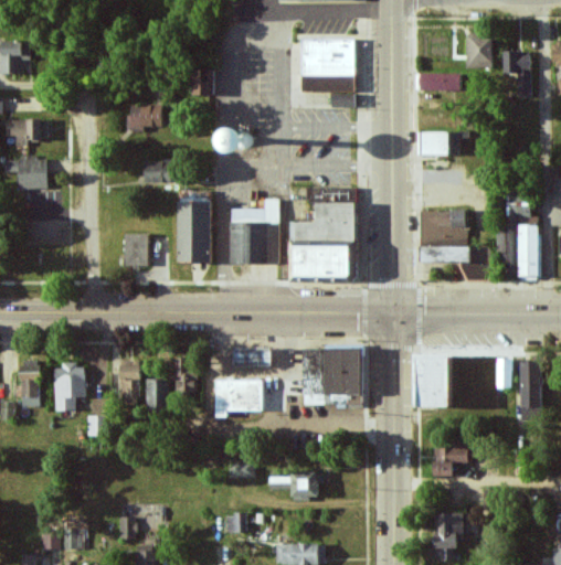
[(465,67),(490,68),(491,35),(465,34),(465,67)]
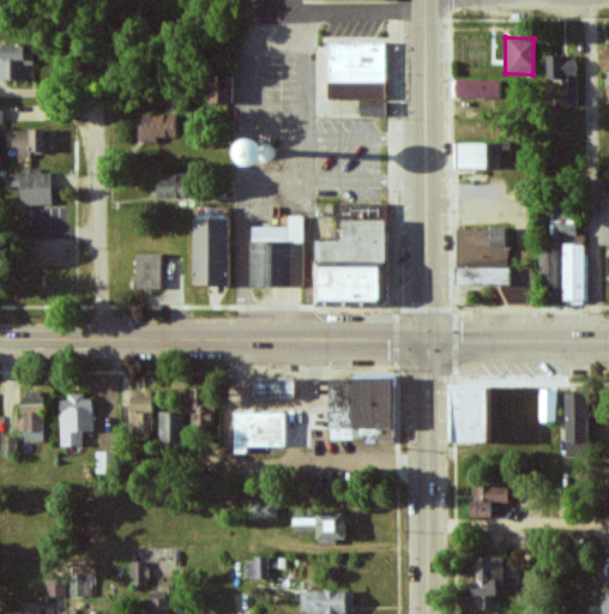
[(385,42),(326,42),(325,100),(384,101),(385,42)]
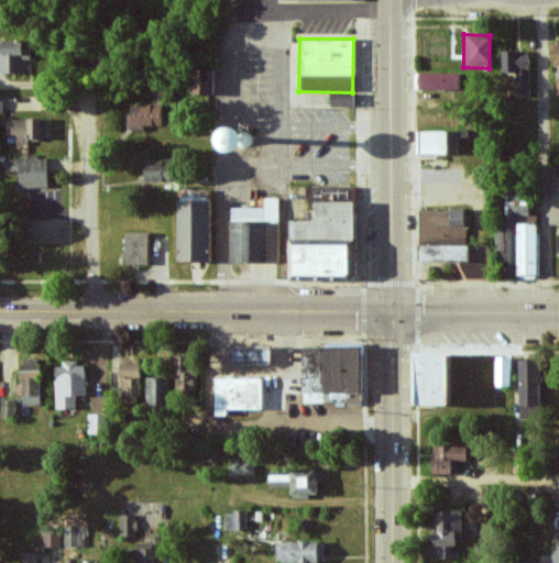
[(22,74),(22,59),(31,59),(30,42),(2,42),(2,53),(0,53),(0,74),(22,74)]
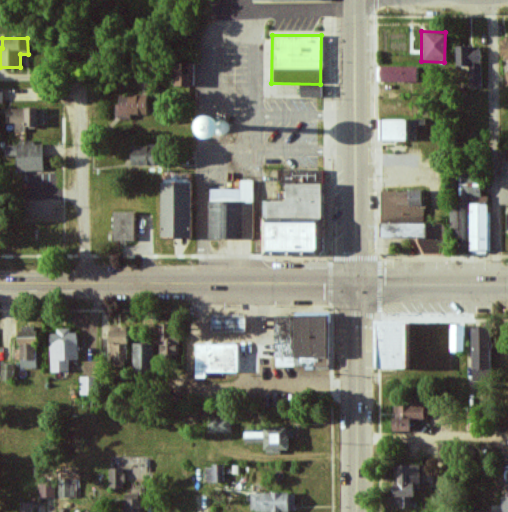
[(507,39),(498,39),(498,60),(507,60),(507,39)]
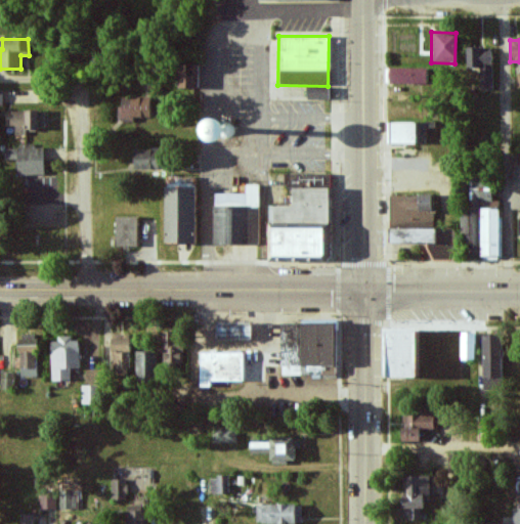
[(466,68),(478,68),(478,91),(490,90),(489,47),(465,48),(466,68)]
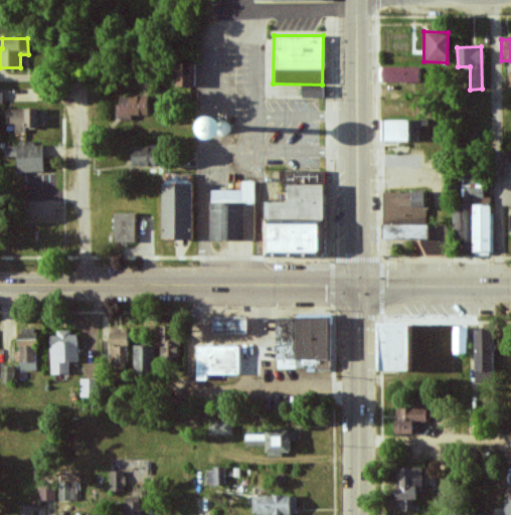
[(177,87),(193,87),(194,64),(178,64),(177,87)]
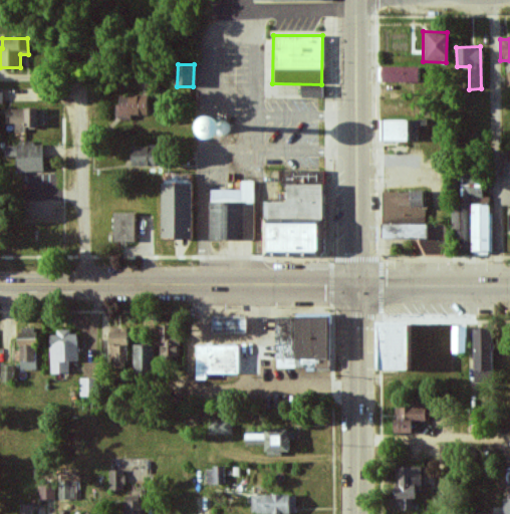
[(379,83),(421,83),(421,67),(379,66),(379,83)]
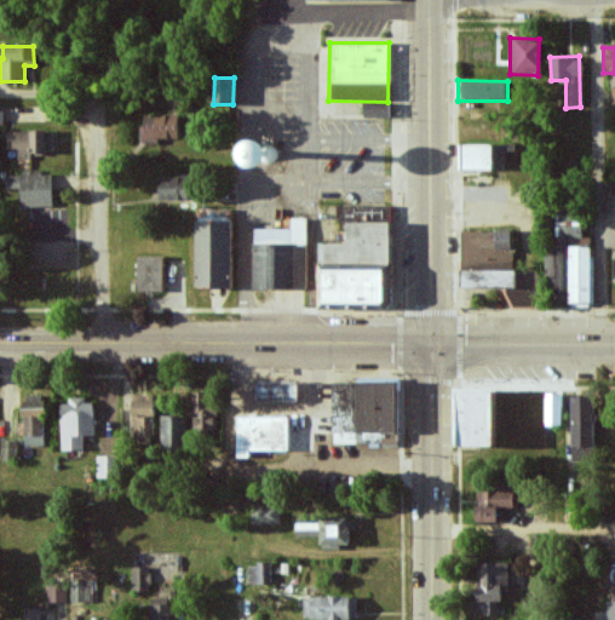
[(362,103),(362,118),(386,118),(386,103),(362,103)]
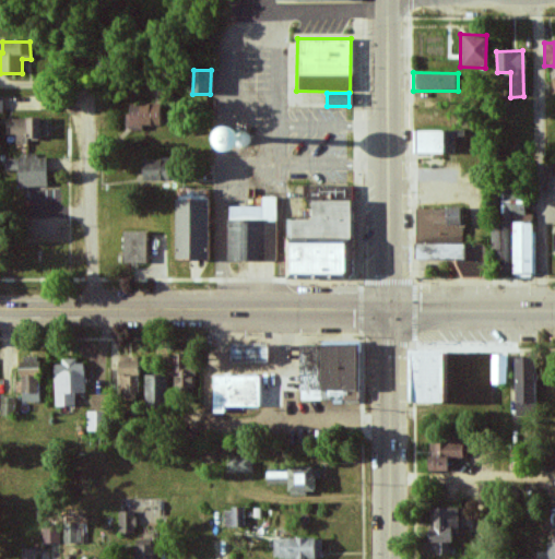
[(160,126),(161,104),(130,104),(130,116),(125,116),(125,126),(160,126)]
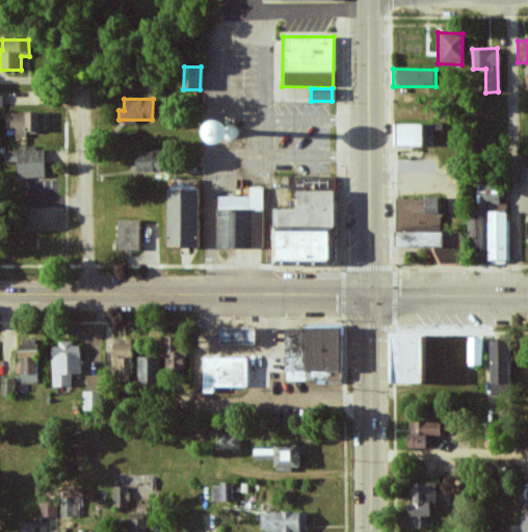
[(8,113),(9,129),(14,129),(14,137),(26,137),(25,132),(45,132),(44,112),(8,113)]
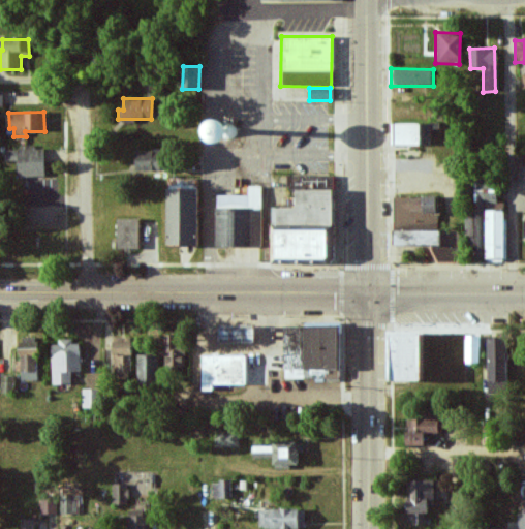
[(222,124),(223,146),(242,145),(241,123),(222,124)]
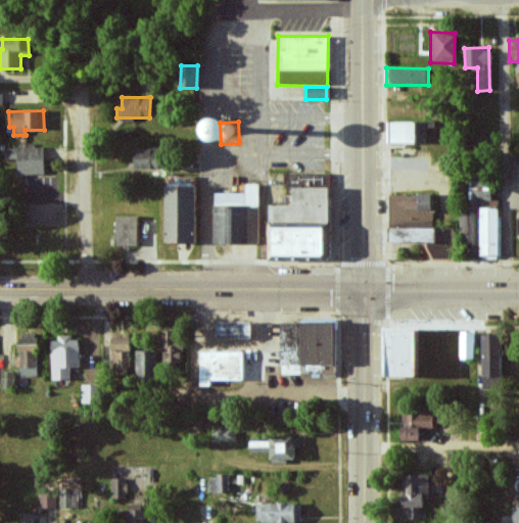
[(387,144),(423,144),(423,123),(387,122),(387,144)]
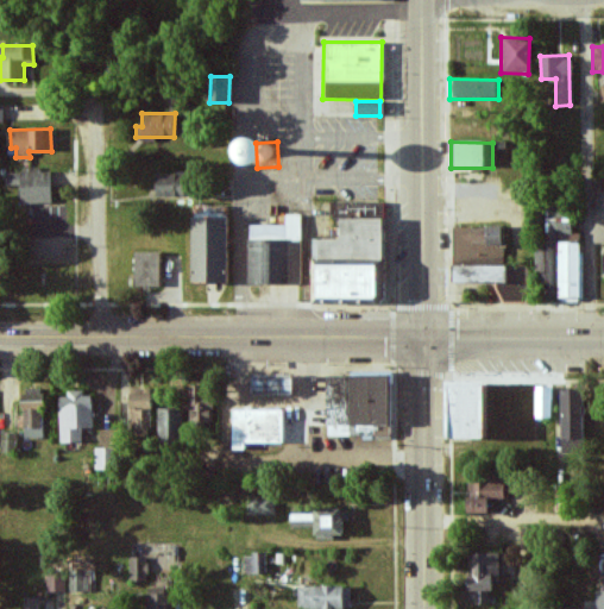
[(19,203),(50,202),(49,169),(4,170),(4,186),(19,186),(19,203)]
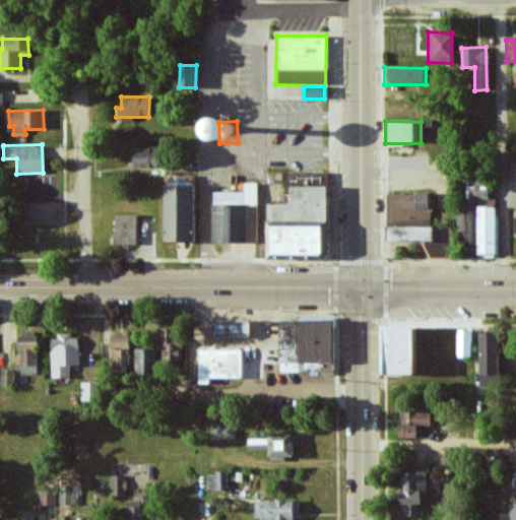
[(155,148),(132,148),(132,169),(156,168),(155,148)]
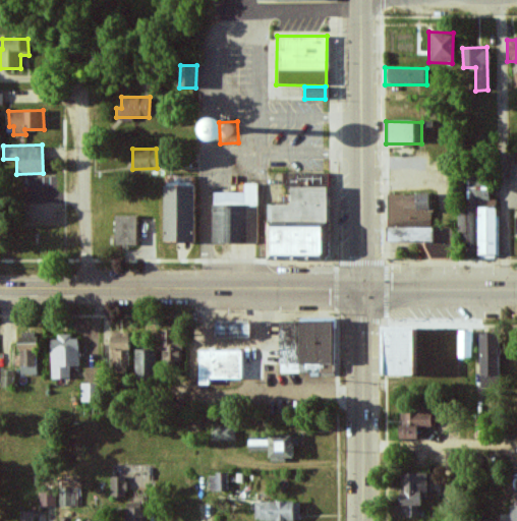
[(270,256),(325,256),(325,235),(328,235),(328,173),(281,173),(281,186),(291,186),(291,205),(270,205),(270,256)]
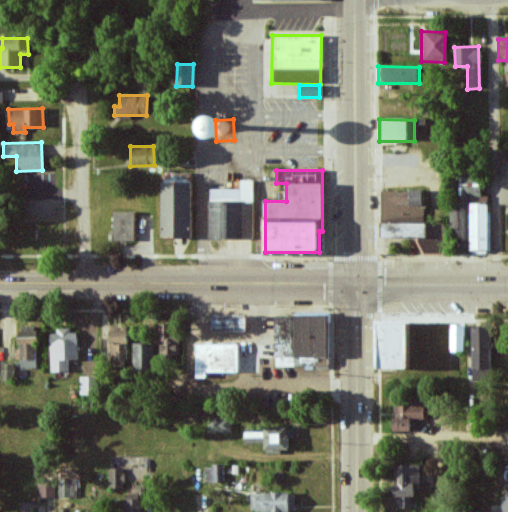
[(207,239),(251,239),(251,180),(238,180),(238,189),(207,189),(207,239)]
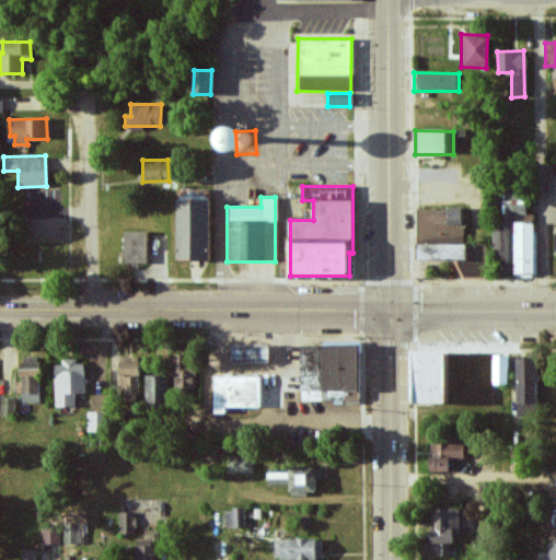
[(176,259),(209,260),(209,201),(176,200),(176,259)]
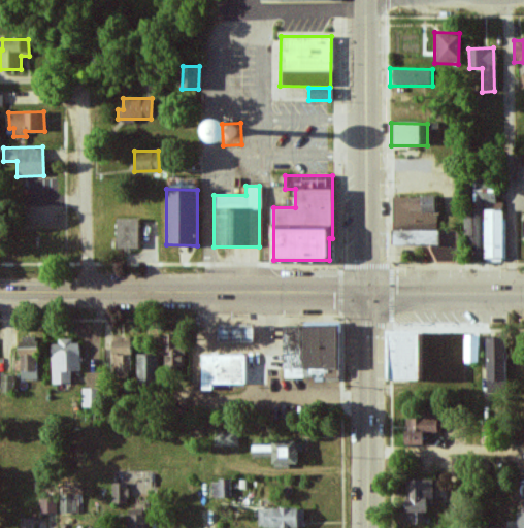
[(391,197),(393,245),(436,244),(435,196),(391,197)]
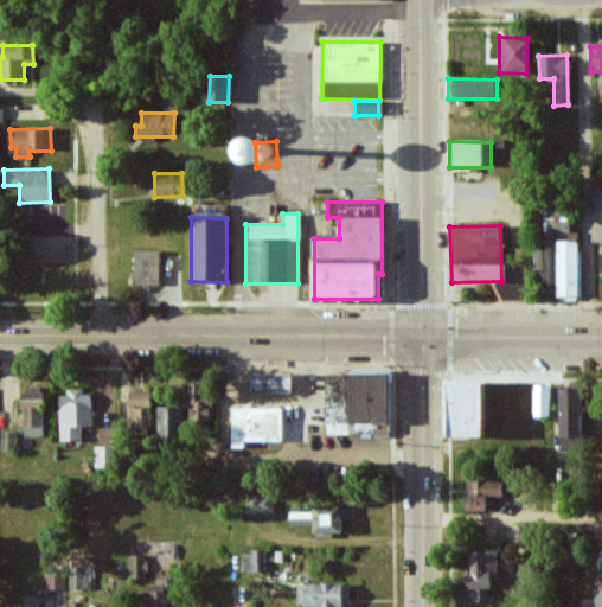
[(555,298),(554,280),(546,280),(546,276),(555,276),(554,262),(543,263),(542,230),(531,230),(533,299),(555,298)]
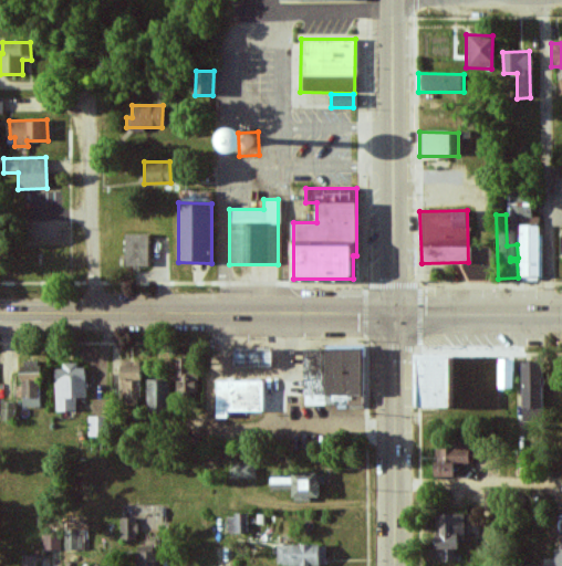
[(539,278),(540,226),(519,224),(518,276),(539,278)]
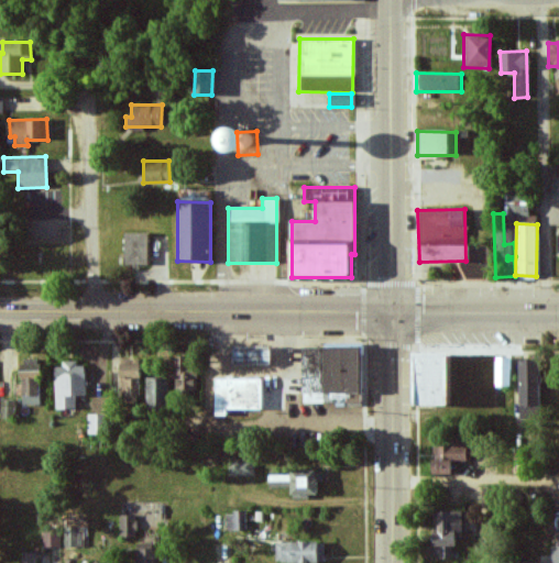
[(123,265),(146,265),(145,233),(123,233),(123,265)]
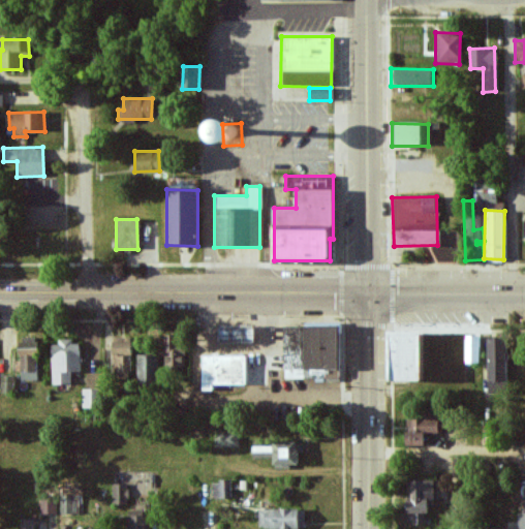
[(254,343),(254,325),(217,325),(217,344),(254,343)]
